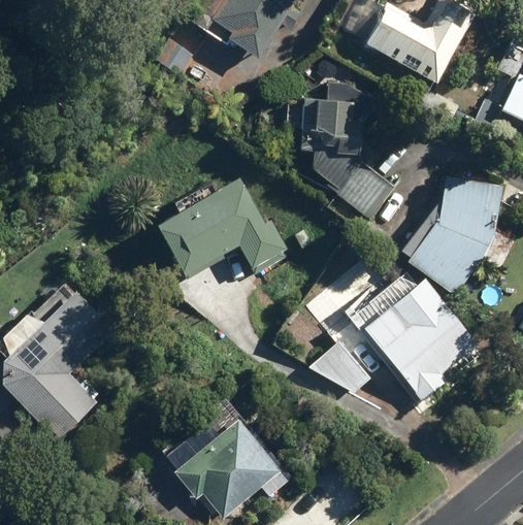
[(203,0),(193,17),(257,60),(282,24),(290,30),(302,11),(294,6),(297,0),(203,0)]
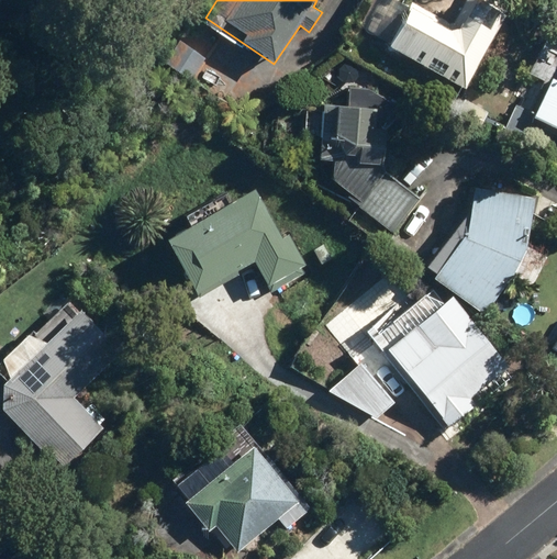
[(382,52),(466,94),(510,8),(494,0),(469,0),(456,26),(407,2),(382,52)]
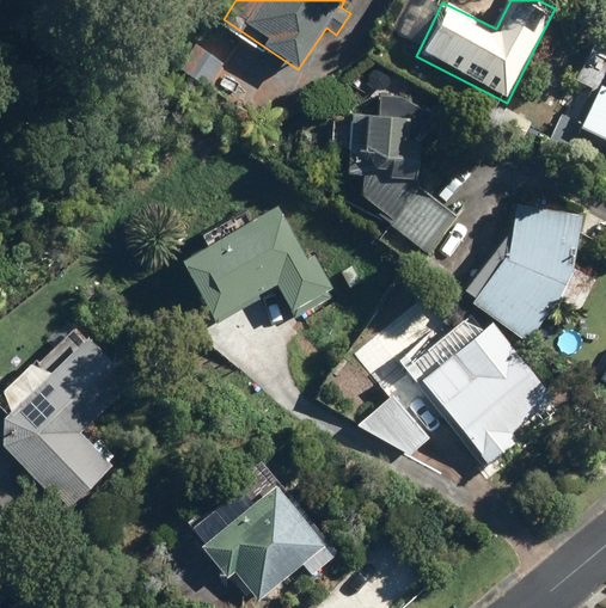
[(605,86),(598,84),(577,127),(605,140),(605,86)]
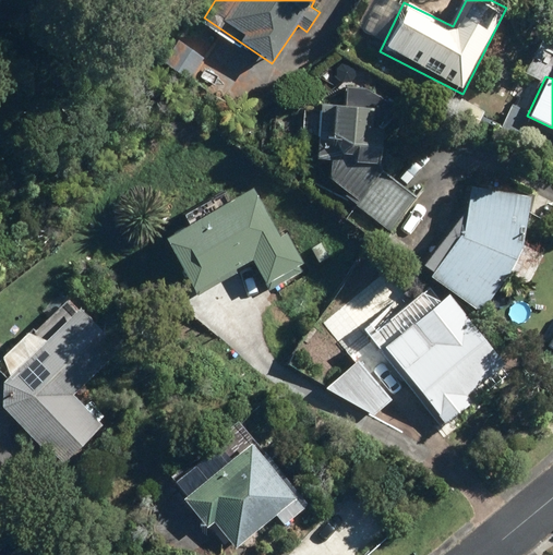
[(346,103),(305,101),(303,136),(319,137),(317,159),(332,159),(331,179),(350,192),(347,196),(394,230),(420,194),(381,166),(383,129),(393,122),(394,101),(370,86),(347,85),(346,103)]
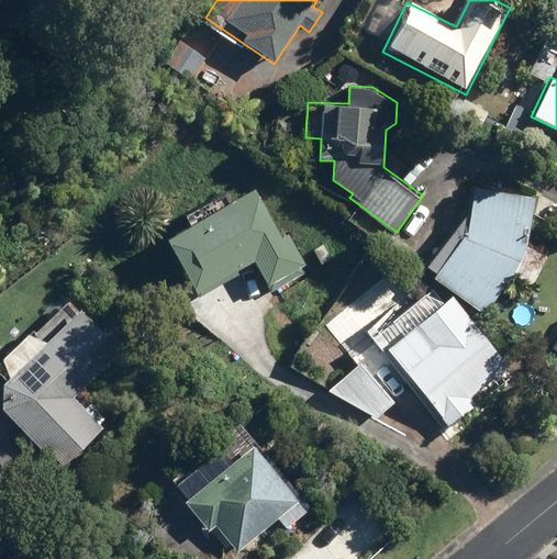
[(534,196),(471,187),(464,235),(435,278),(483,311),(526,249),(534,196)]
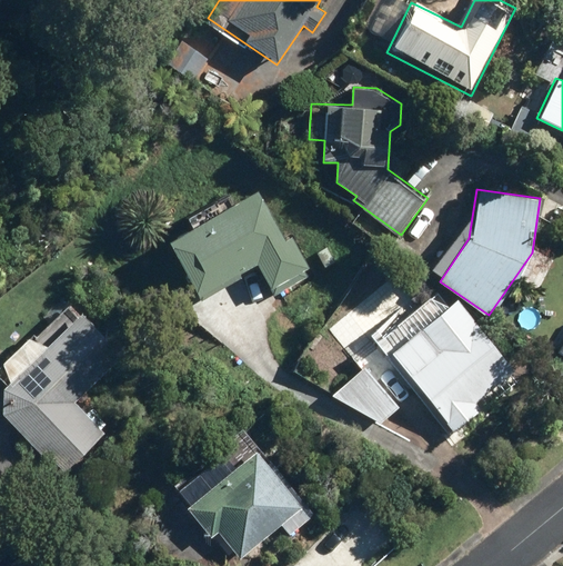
[(255,190),(162,245),(194,300),(254,266),(269,290),(310,267),(292,237),(284,241),(255,190)]
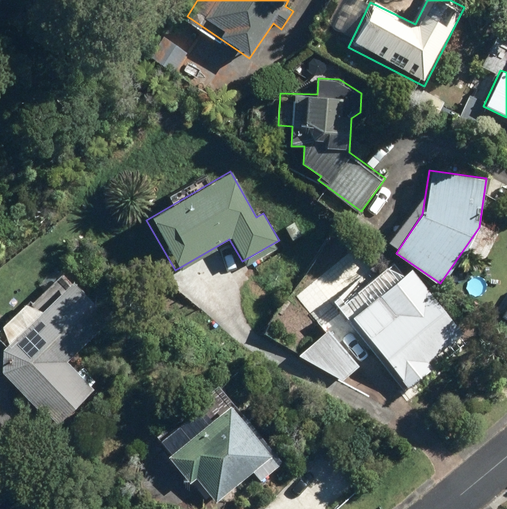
[(464,335),(385,242),(339,282),(345,289),(332,301),(408,391),(432,371),(427,365),(464,335)]
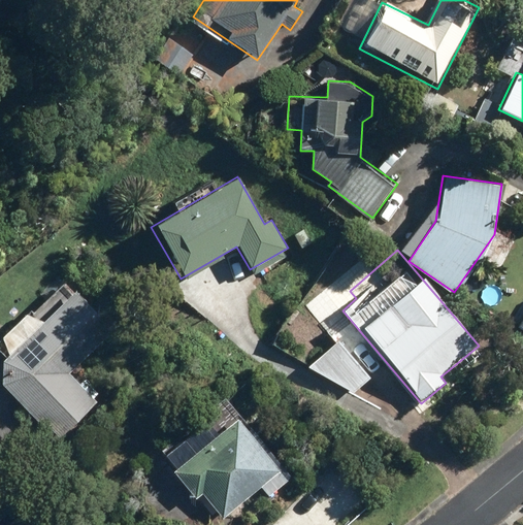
[(1,385),(60,441),(99,400),(72,374),(116,329),(69,286),(1,358),(1,385)]
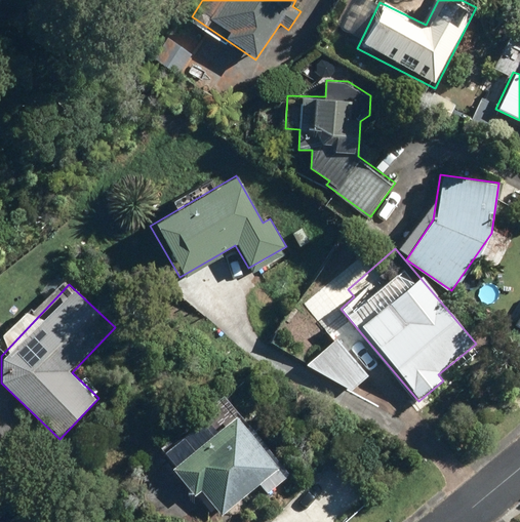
[(372,373),(337,335),(306,365),(354,390),(372,373)]
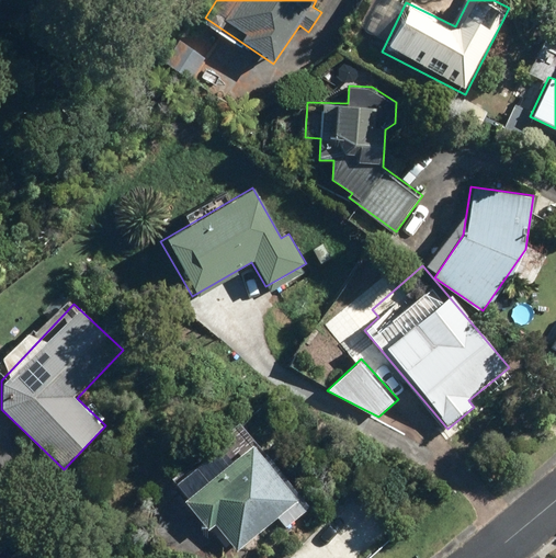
[(288,527),(315,505),(244,421),(172,480),(188,500),(184,502),(208,531),(216,524),(239,551),(281,517),(288,527)]
